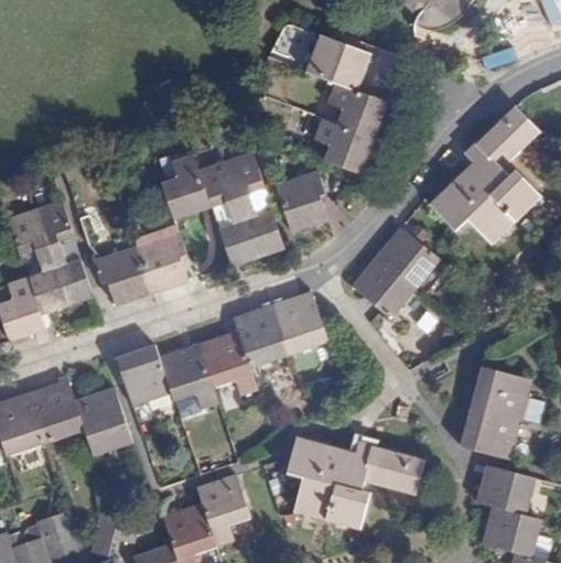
[(401,0),(432,21),(446,19),(464,4),(470,0),(401,0)]
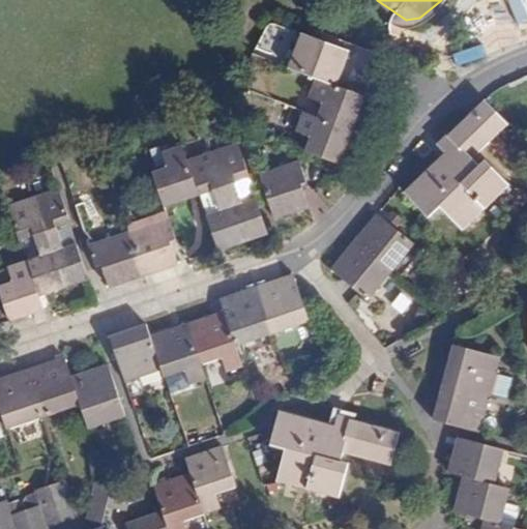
[(289,65),(316,75),(340,83),(352,48),(301,30),(289,65)]
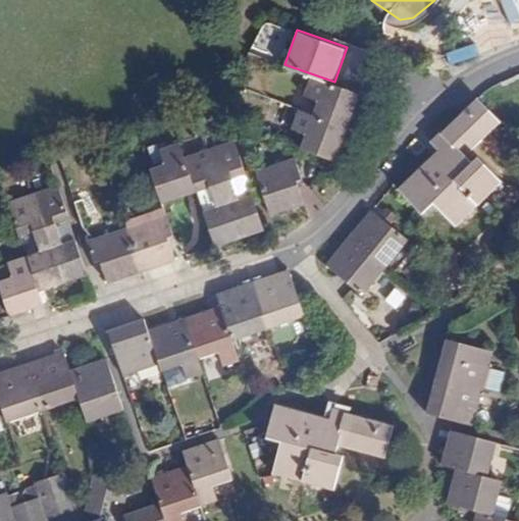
[(313,114),(350,127),(362,92),(334,82),(311,73),(304,93),(319,98),(313,114)]
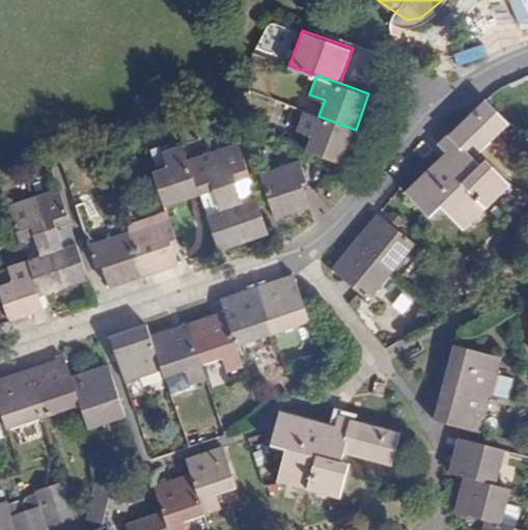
[(444,154),(407,189),(404,192),(426,217),(439,205),(460,227),(505,184),(482,161),(477,166),(469,158),(504,123),(482,101),(459,123),(436,145),(444,154)]
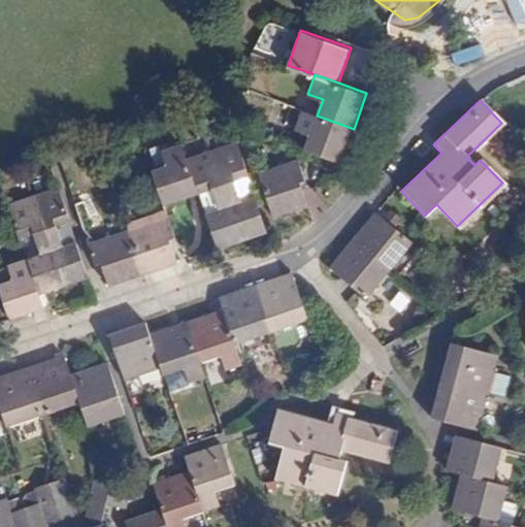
[(354,129),(317,116),(301,110),(295,129),(309,133),(304,150),(338,161),(341,163),(354,129)]
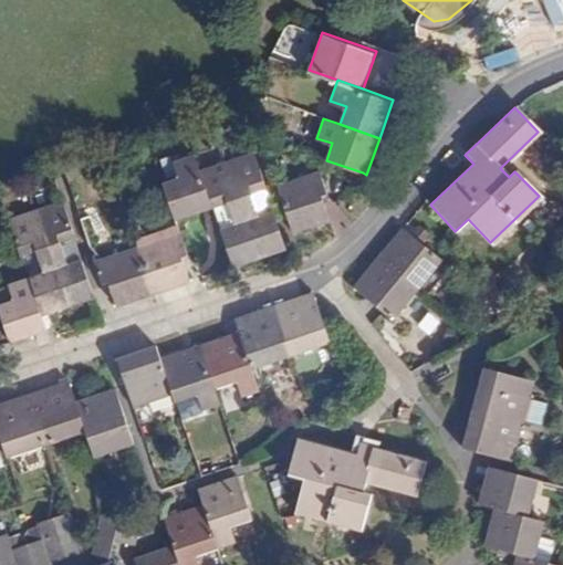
[(249,153),(197,169),(209,207),(226,202),(232,222),(218,227),(230,267),(282,250),(270,210),(253,216),(247,195),(261,190),(249,153)]
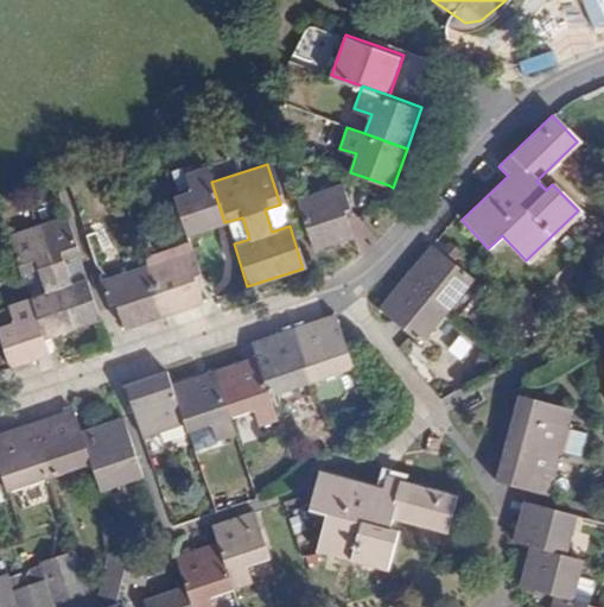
[(186,235),(224,222),(211,182),(207,168),(184,175),(190,190),(173,196),(186,235)]
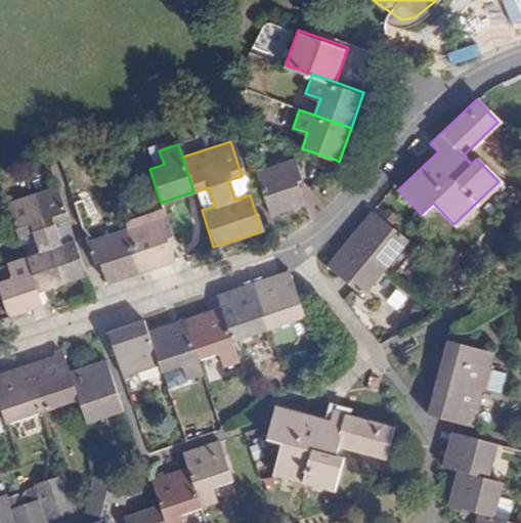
[(300,179),(294,158),(254,171),(268,214),(301,203),(294,180),(300,179)]
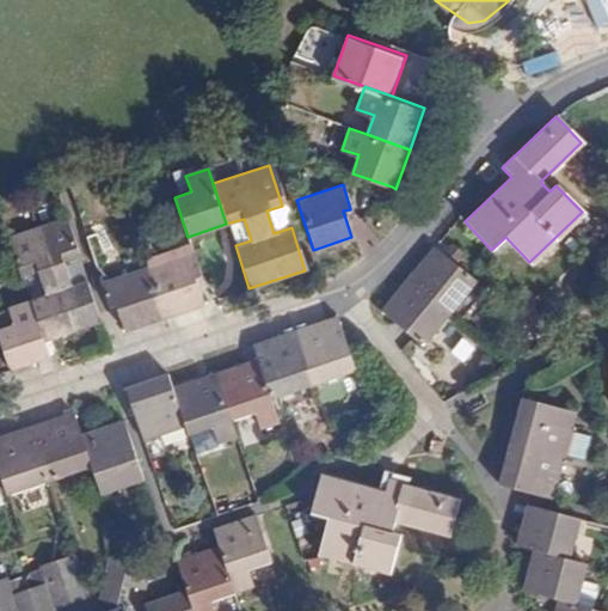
[(25,295),(28,301),(42,341),(99,322),(84,276),(67,282),(62,269),(80,263),(67,224),(38,233),(13,242),(28,282),(41,277),(44,288),(25,295)]
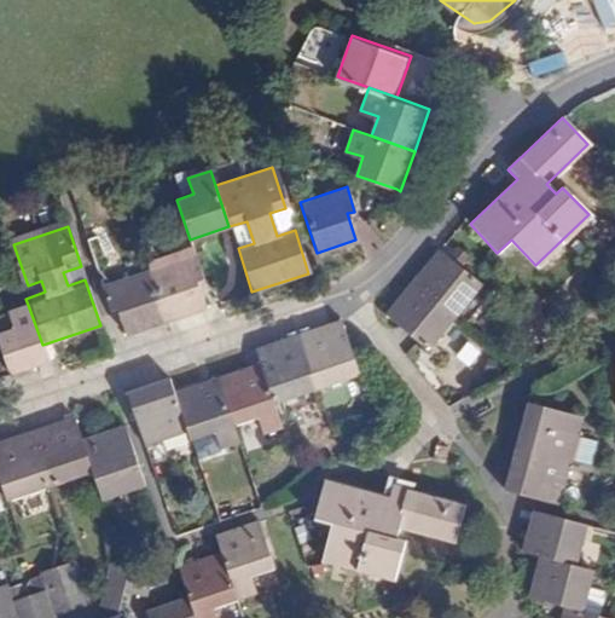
[(440,246),(411,281),(456,317),(485,282),(440,246)]
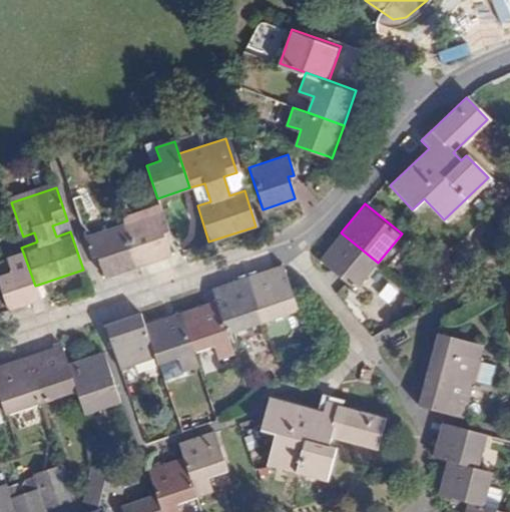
[(122,224),(136,266),(169,254),(161,232),(167,230),(161,211),(122,224)]
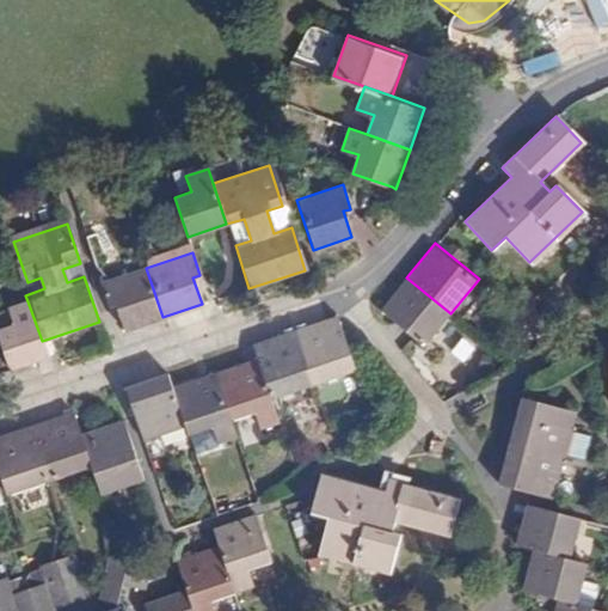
[(163,317),(146,268),(100,282),(108,306),(115,305),(123,330),(163,317)]
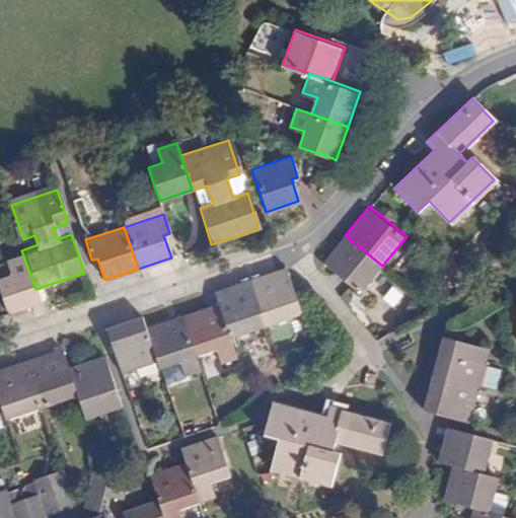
[(359,295),(382,266),(345,235),(321,265),(352,289),(359,295)]
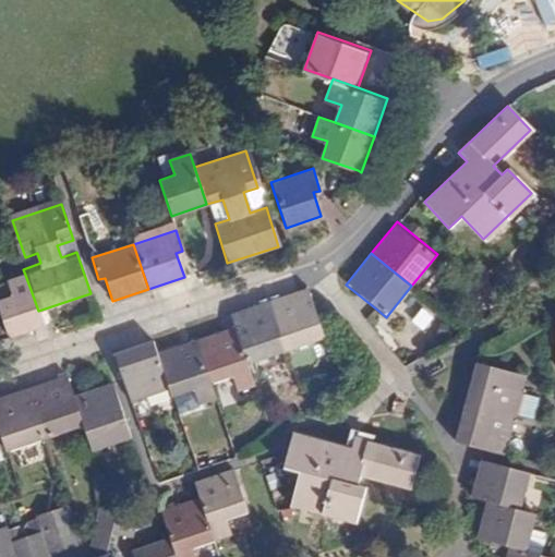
[(43,326),(38,311),(25,275),(5,282),(11,297),(0,300),(0,314),(8,337),(43,326)]
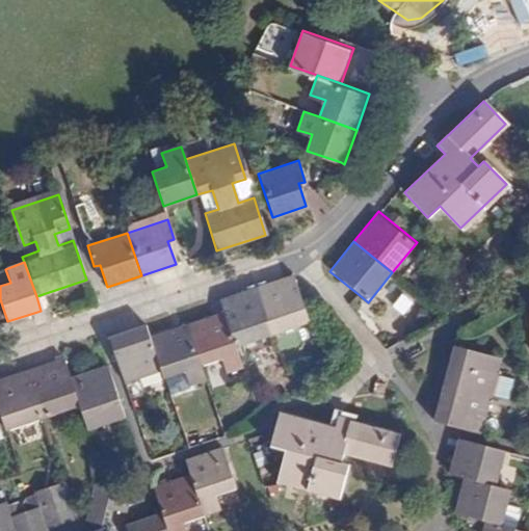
[(257,287),(272,334),(308,321),(303,309),(292,274),(257,287)]
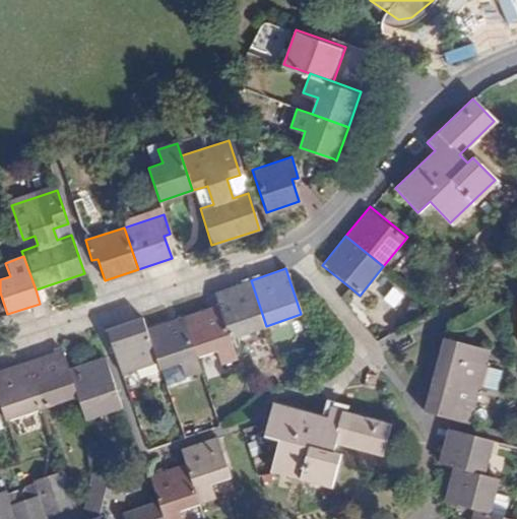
[(266,326),(251,280),(215,292),(219,304),(231,337),(266,326)]
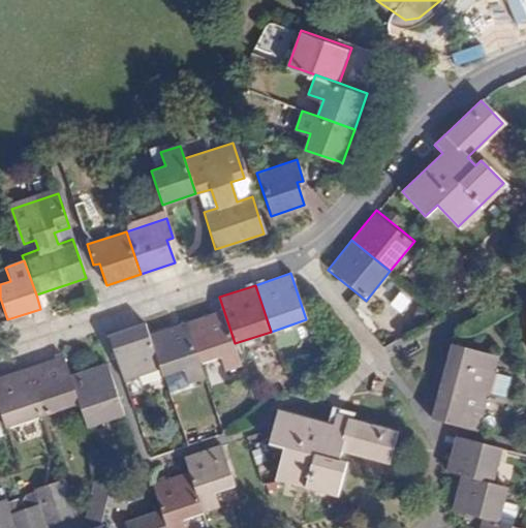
[(185,322),(198,361),(221,353),(226,367),(241,363),(235,343),(223,309),(185,322)]
